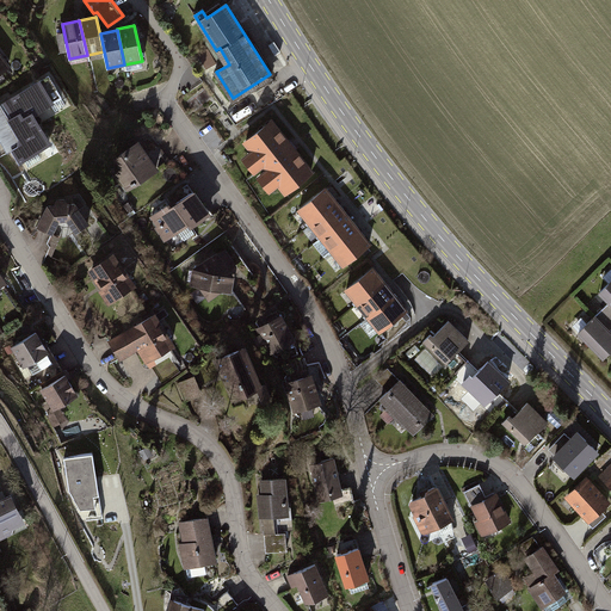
[(12,98),(17,105),(7,111),(12,118),(8,121),(0,124),(0,140),(7,153),(12,149),(20,164),(25,161),(29,167),(42,160),(38,154),(53,146),(34,116),(51,105),(55,112),(66,106),(49,76),(12,98)]
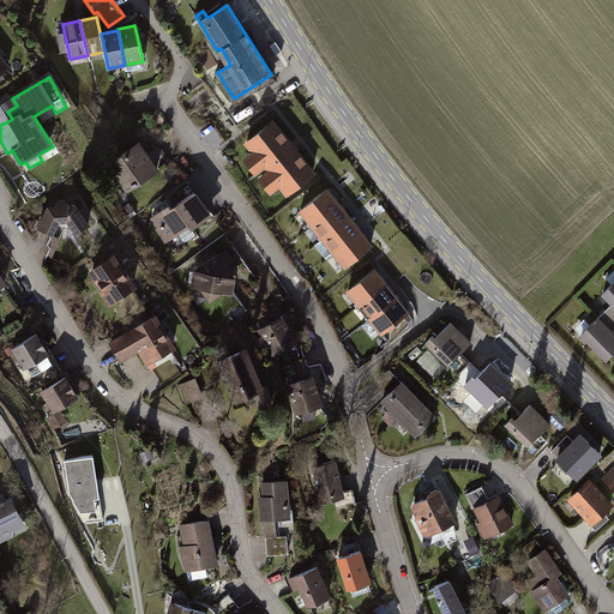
[(17,106),(12,98),(4,104),(7,112),(17,106)]
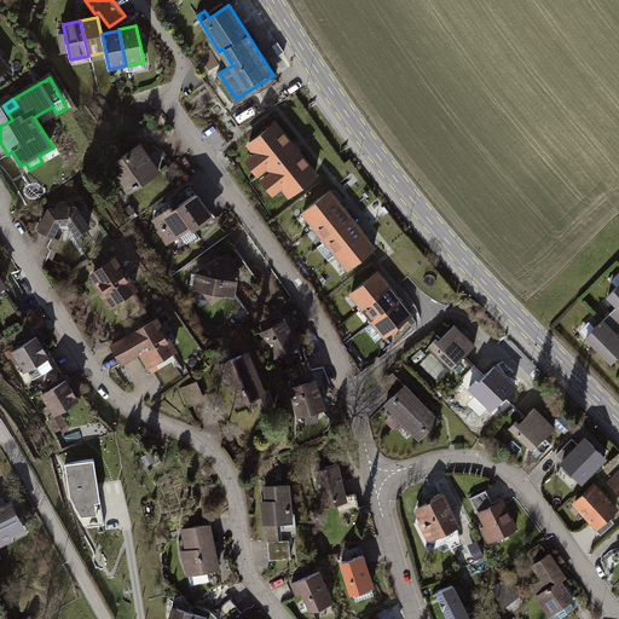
[(317,174),(276,121),(247,144),(254,154),(252,155),(264,171),(268,167),(272,173),(268,175),(279,189),(283,186),(290,195),(317,174)]
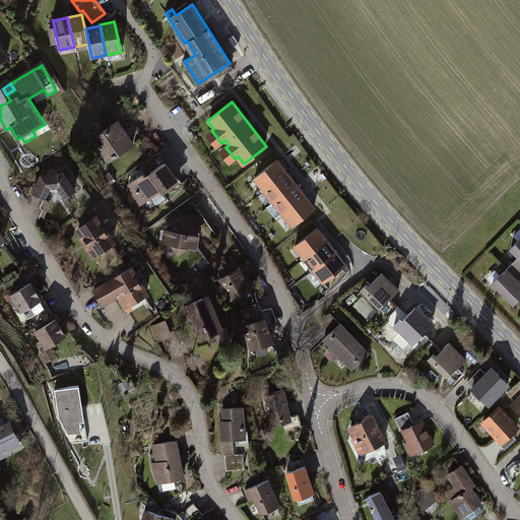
[(118,121),(98,135),(114,158),(143,138),(133,125),(125,131),(118,121)]
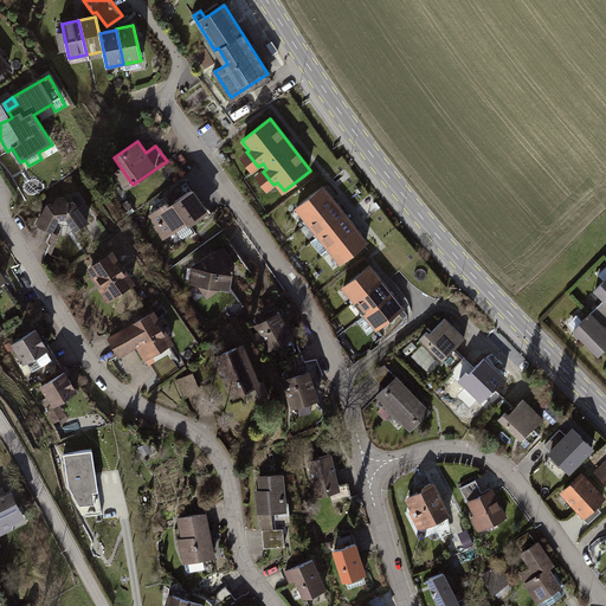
[(334,200),(323,186),(295,207),(304,219),(302,221),(303,224),(334,200)]
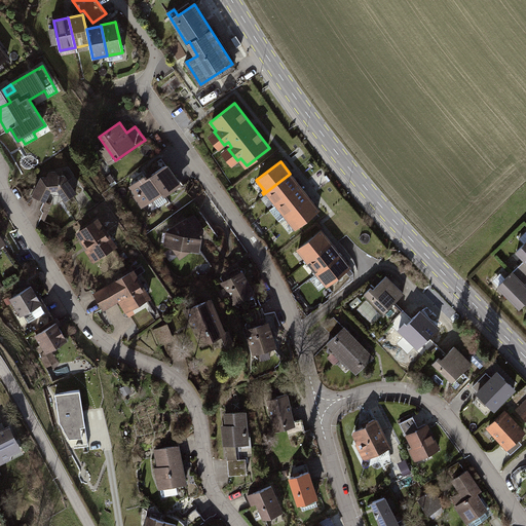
[(145,177),(130,187),(136,195),(134,196),(142,208),(153,199),(158,208),(168,201),(164,195),(180,184),(167,166),(147,180),(145,177)]
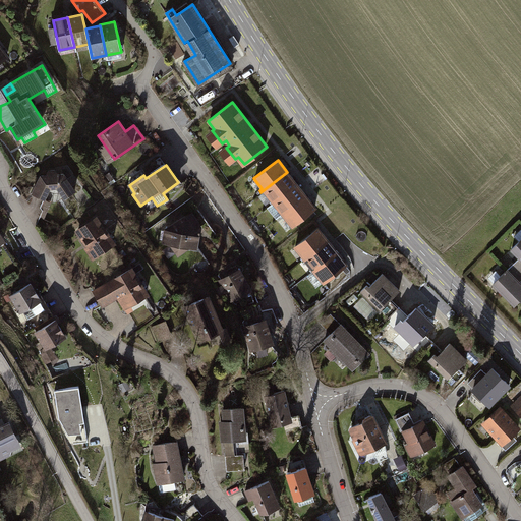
[(46,175),(41,175),(32,194),(46,200),(50,189),(57,188),(64,198),(75,190),(63,173),(58,174),(55,170),(49,170),(46,175)]
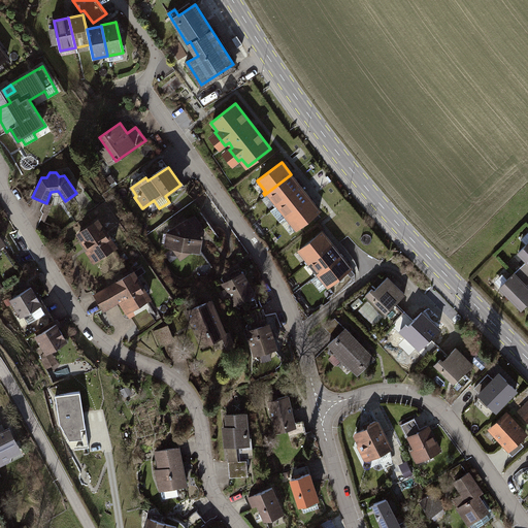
[(301,187),(291,174),(267,193),(275,203),(272,205),(274,208),(301,187)]
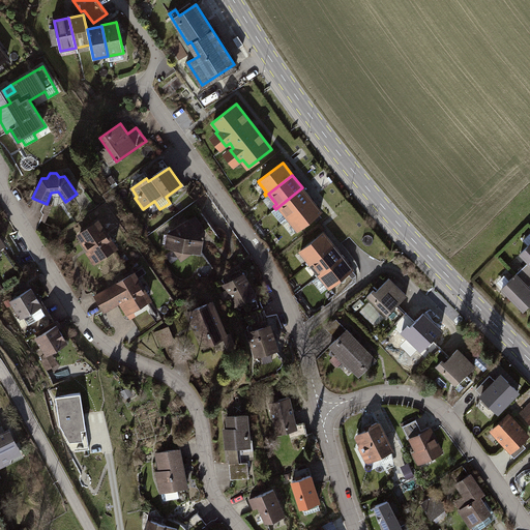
[(288,219),(312,200),(302,187),(275,209),(271,212),(282,225),(288,219)]
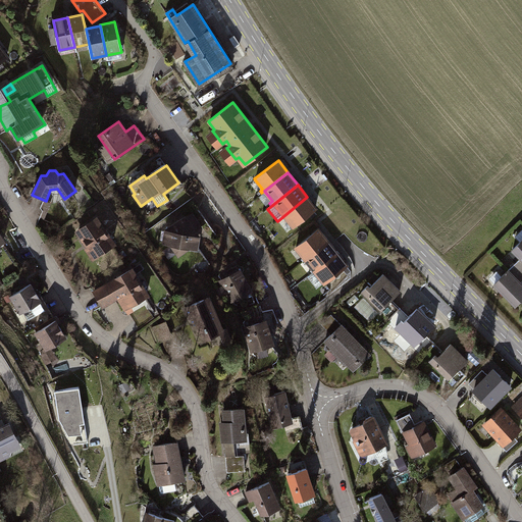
[(294,228),(317,209),(308,197),(281,218),(282,220),(285,218),(294,228)]
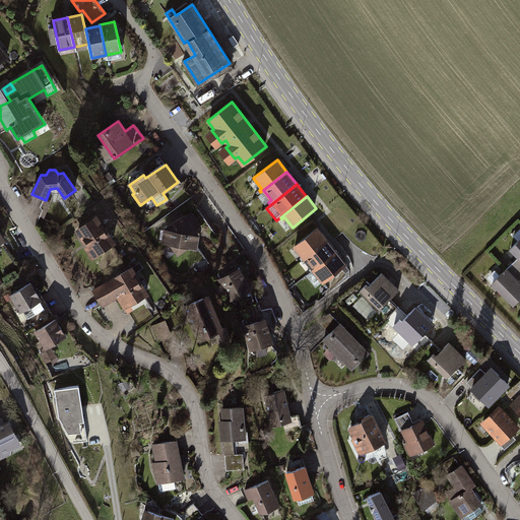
[(197,207),(185,215),(199,236),(197,248),(216,234),(197,207)]
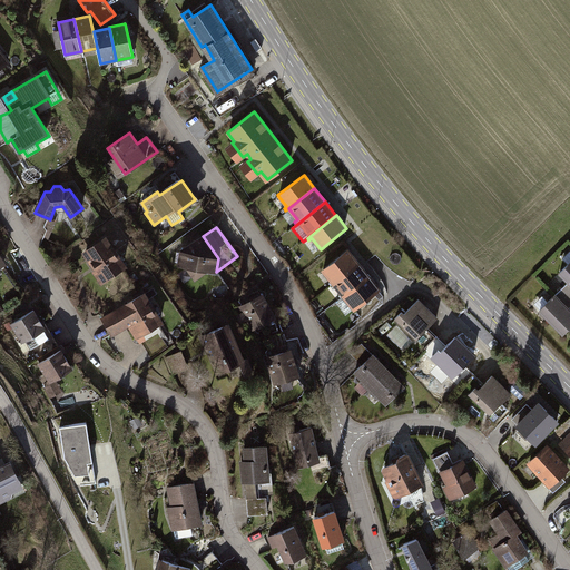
[(203,236),(180,252),(178,266),(187,267),(189,265),(204,267),(206,271),(216,272),(218,258),(203,236)]
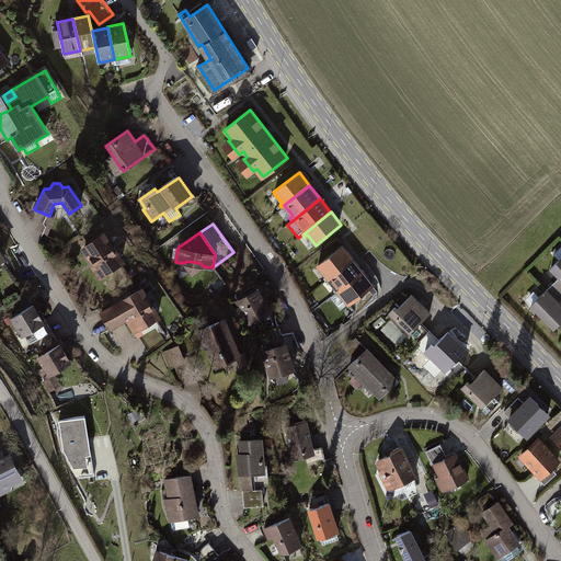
[(123,262),(103,235),(83,249),(84,250),(83,253),(87,258),(90,258),(95,266),(98,264),(105,275),(123,262)]
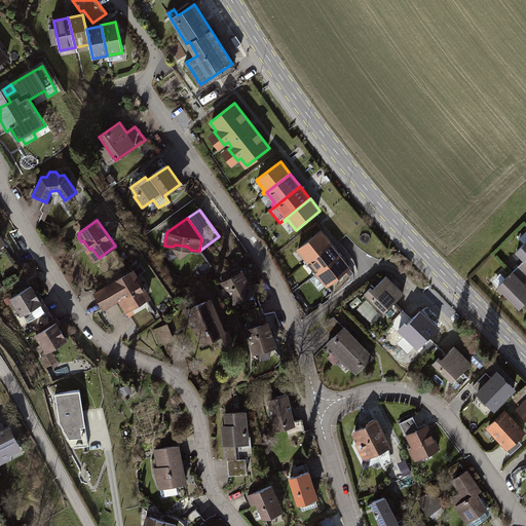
[(332,242),(322,230),(298,250),(306,259),(303,262),(305,264),(308,262),(332,242)]
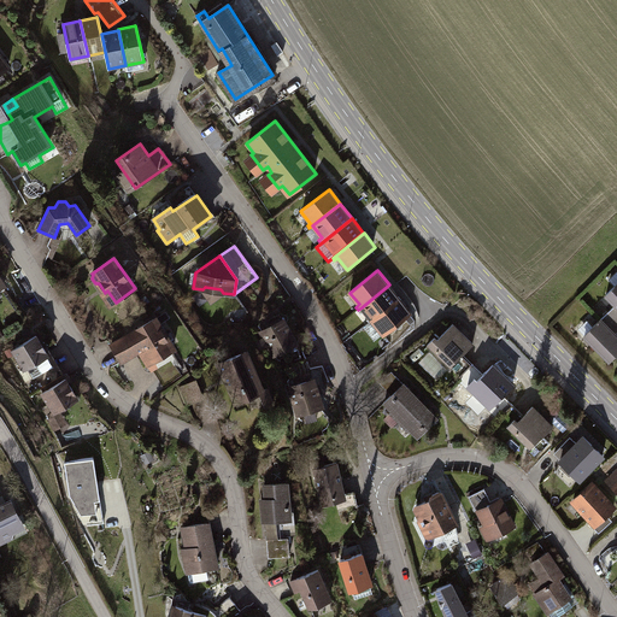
[(400,300),(389,286),(362,307),(370,319),(368,321),(370,324),(372,322),(400,300)]
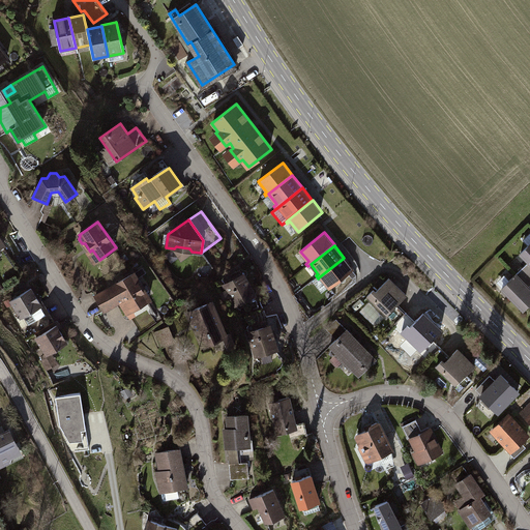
[(17,257),(23,266),(35,259),(29,248),(17,257)]
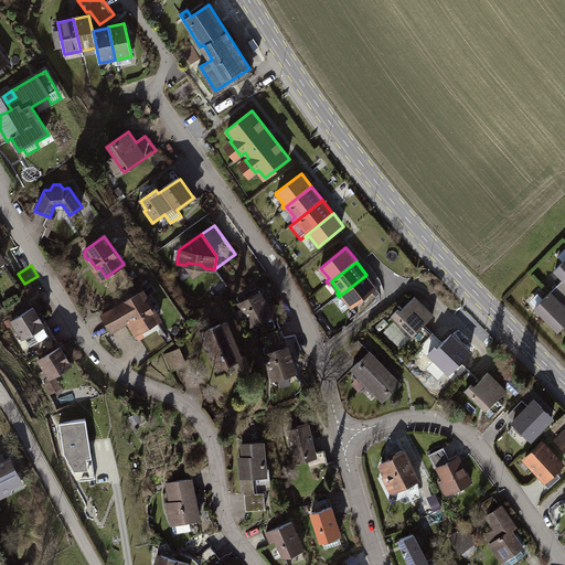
[(20,281),(13,272),(0,280),(7,290),(20,281)]
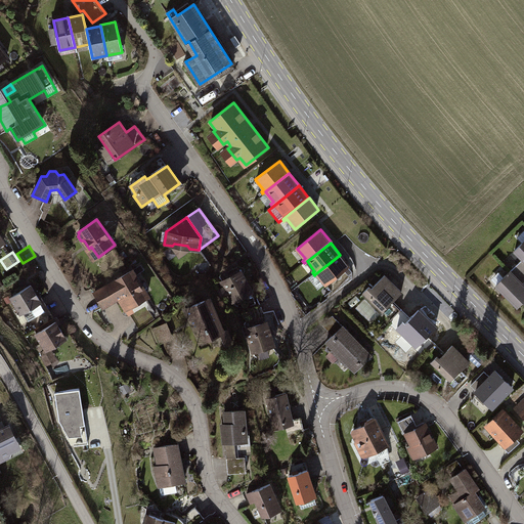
[(350,267),(340,255),(316,273),(326,286),(350,267)]
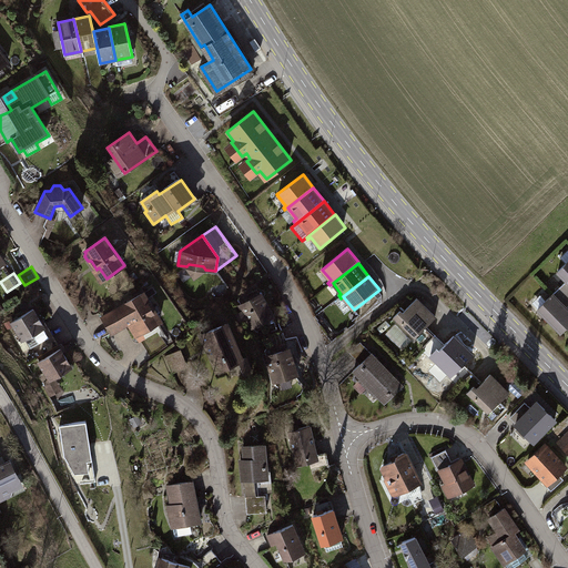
[(152,287),(145,292),(149,297),(155,292),(152,287)]
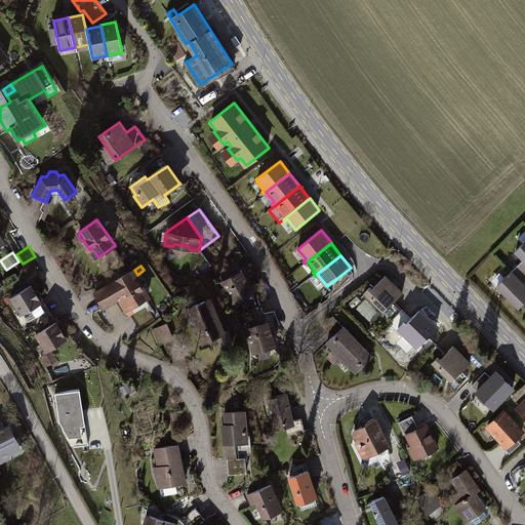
[(495,286),(517,308),(524,299),(524,284),(524,272),(519,266),(513,272),(512,271),(495,286)]
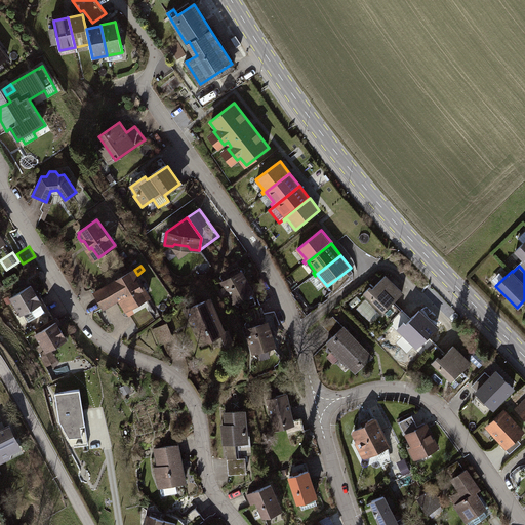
[(133,272),(111,285),(117,295),(122,292),(126,299),(128,298),(132,307),(148,297),(133,272)]
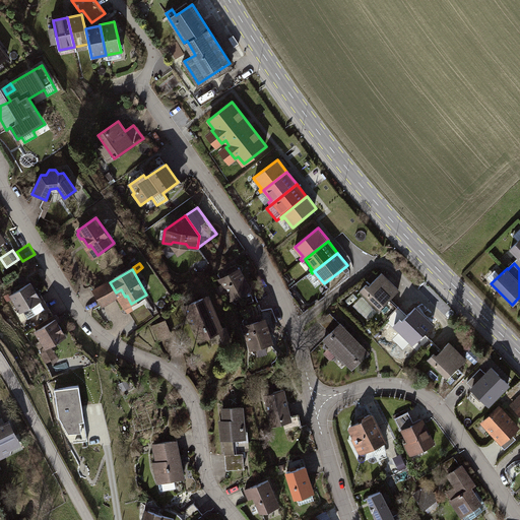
[(239,269),(219,279),(231,301),(250,290),(239,269)]
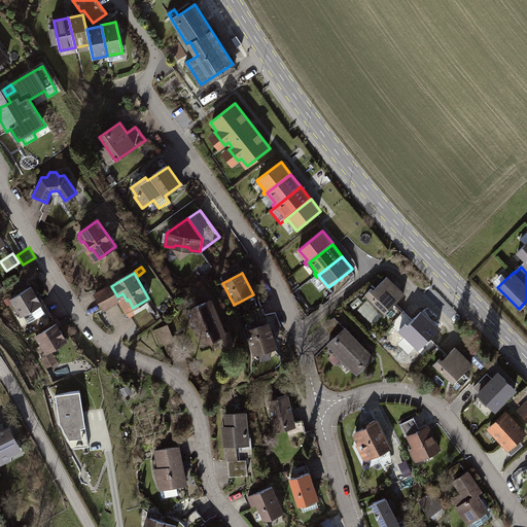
[(372,289),(366,294),(384,312),(393,303),(394,304),(403,294),(387,278),(379,286),(374,291),(372,289)]
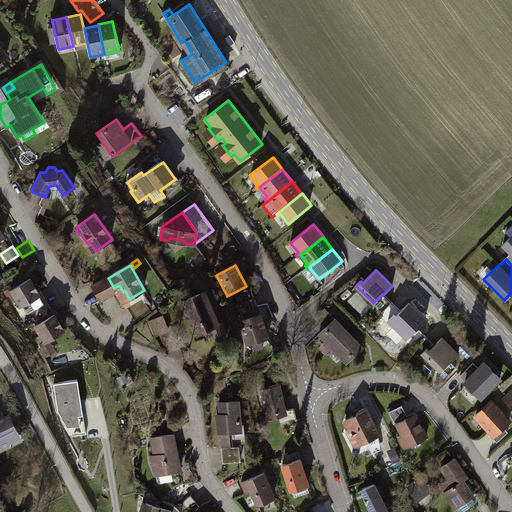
[(116,292),(108,278),(93,287),(101,300),(116,292)]
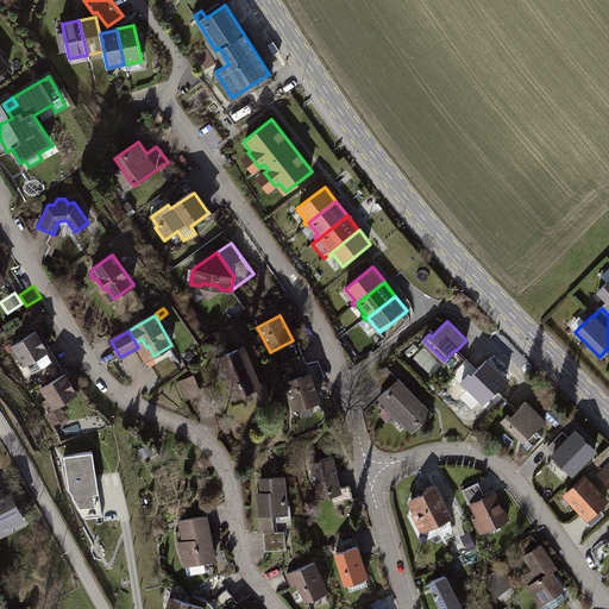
[(37,332),(13,346),(25,365),(29,363),(45,352),(49,351),(37,332)]
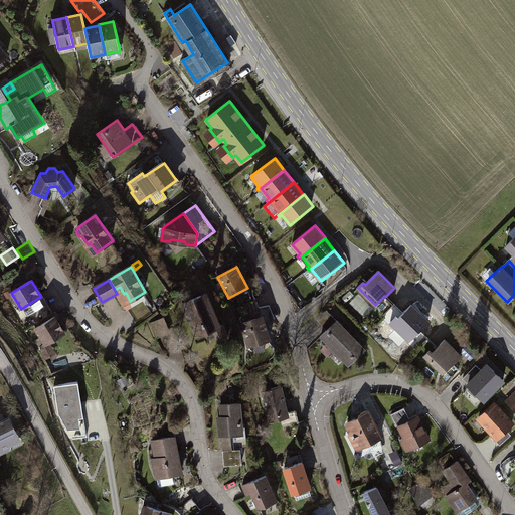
[(205,295),(183,304),(197,337),(219,328),(205,295)]
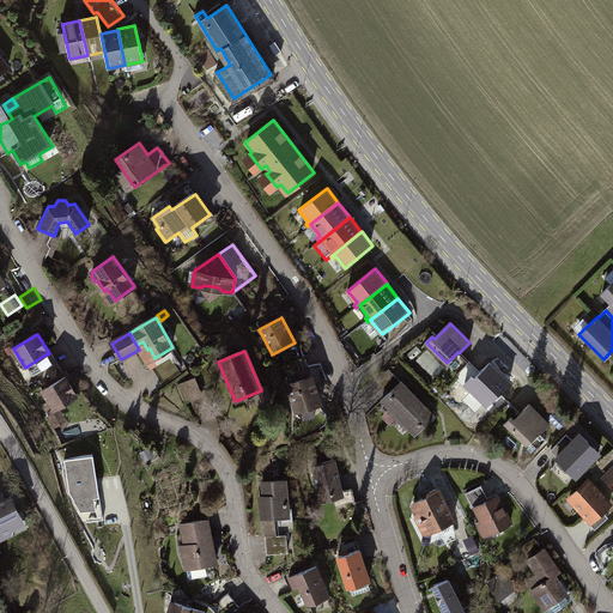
[(302,352),(284,360),(287,368),(305,359),(302,352)]
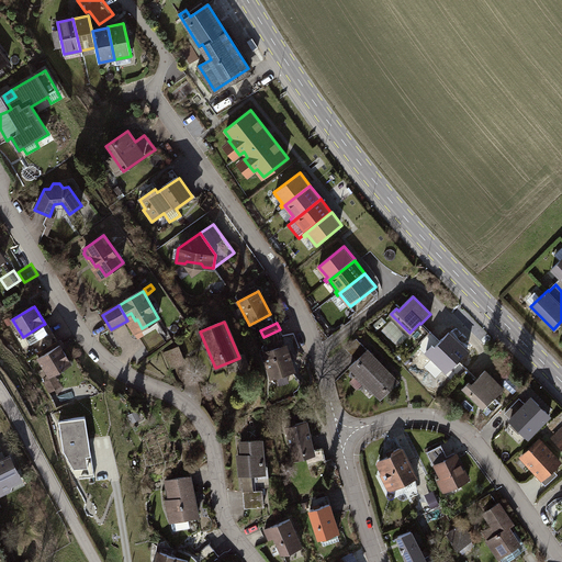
[(409,333),(408,334),(418,344),(429,333),(420,324),(419,323),(409,333)]
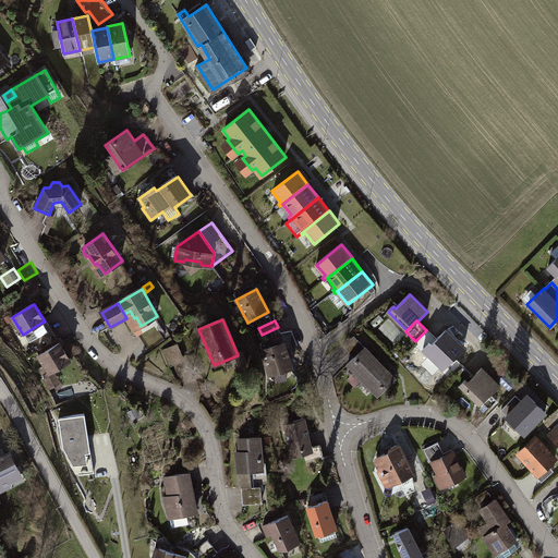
[(41,323),(26,332),(40,356),(57,347),(41,323)]
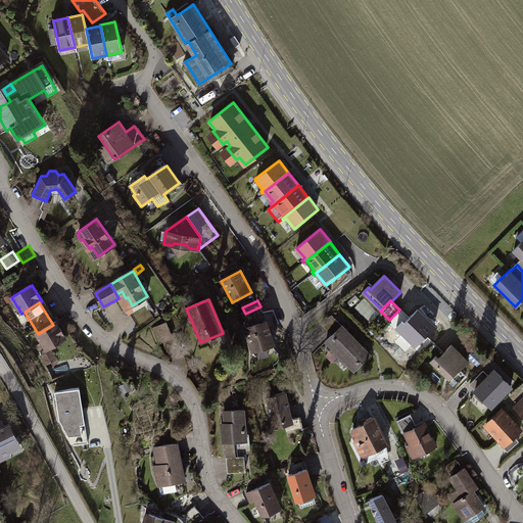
[(260,306),(245,314),(248,320),(264,313),(260,306)]
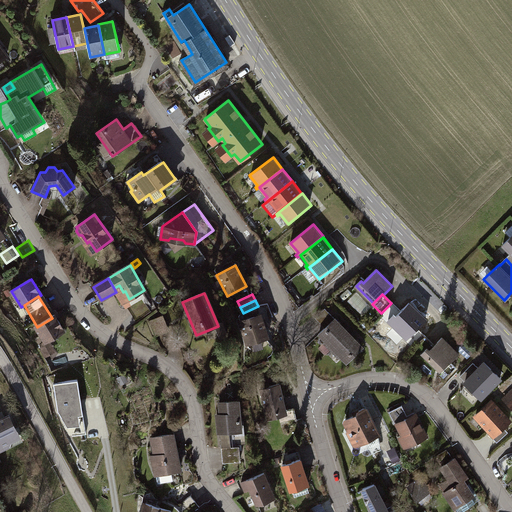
[(391,303),(381,313),(389,321),(394,315),(397,318),(401,313),(391,303)]
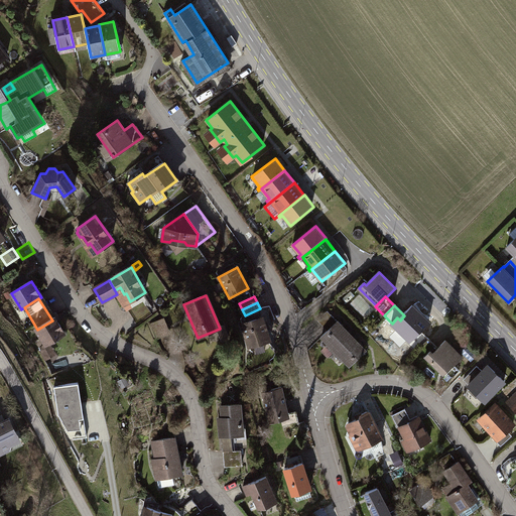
[(397,317),(392,324),(409,340),(419,331),(420,332),(428,323),(412,307),(404,315),(400,320),(397,317)]
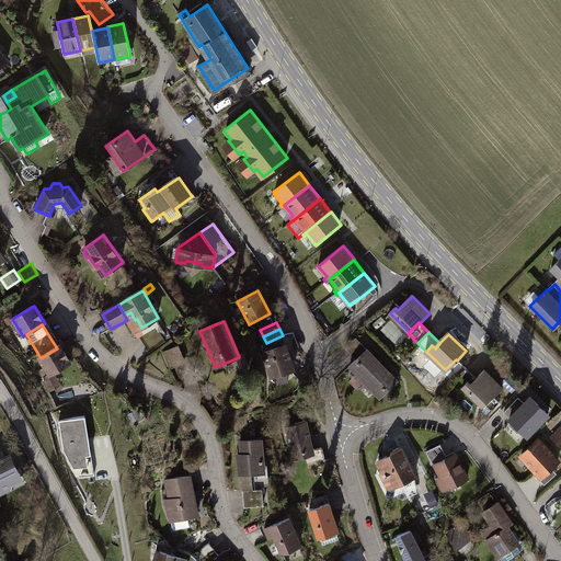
[(357,361),(351,366),(379,396),(397,379),(356,339),(346,348),(357,361)]
